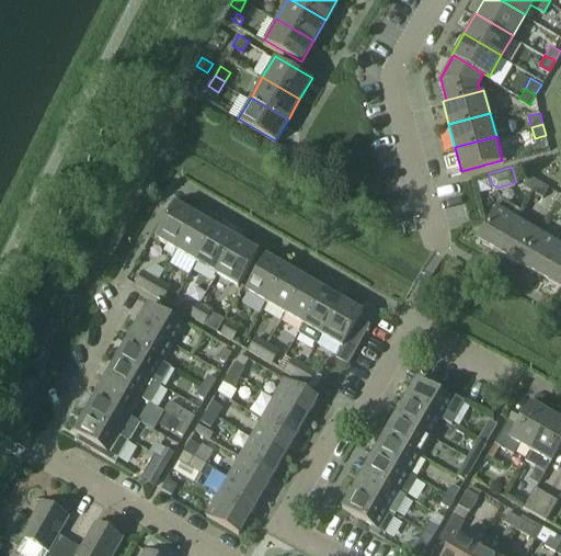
[(523,183),(533,189),(538,179),(528,173),(523,183)]
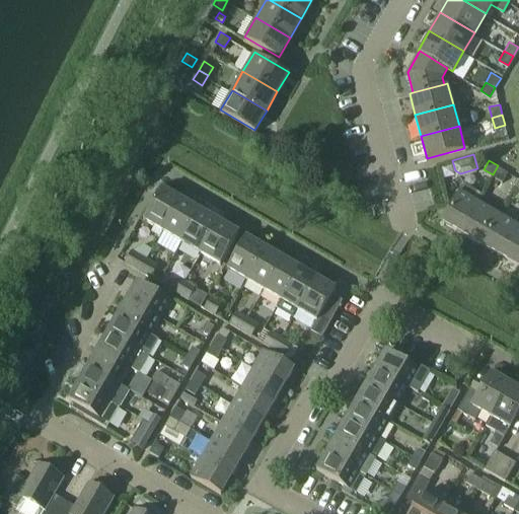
[(498,165),(493,174),(502,180),(508,170),(498,165)]
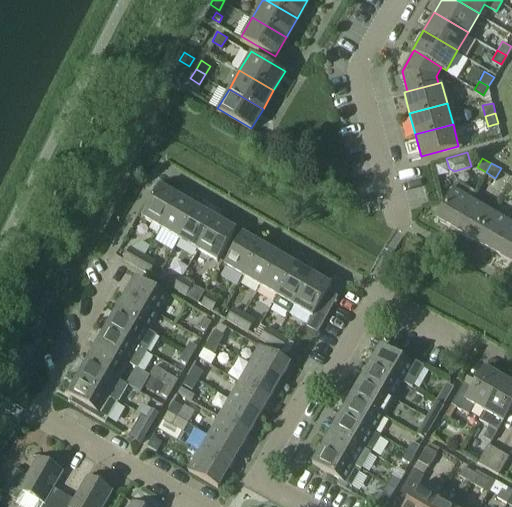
[(158,232),(161,226),(179,194),(160,183),(141,215),(152,221),(149,227),(158,232)]
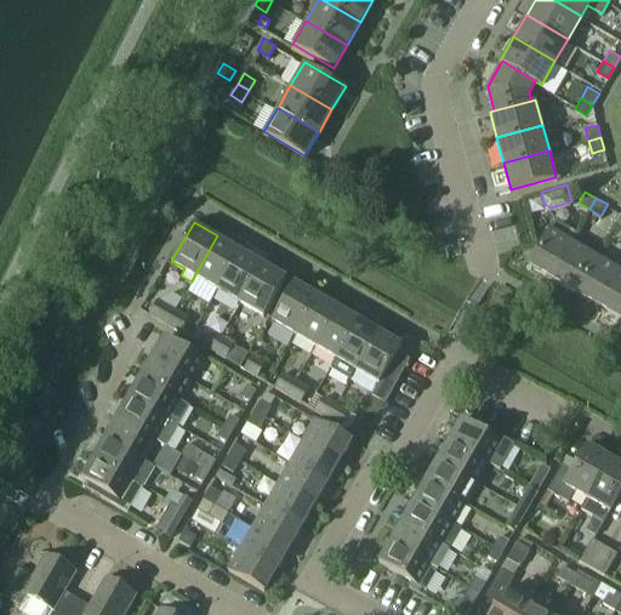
[(573,239),(550,226),(528,262),(551,275),(573,239)]
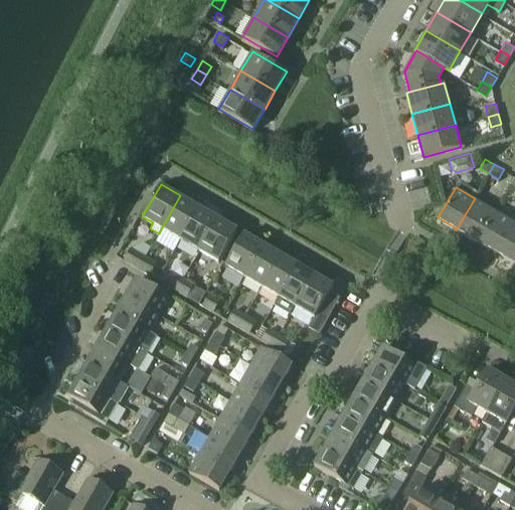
[(181,238),(199,206),(180,195),(162,227),(181,238)]
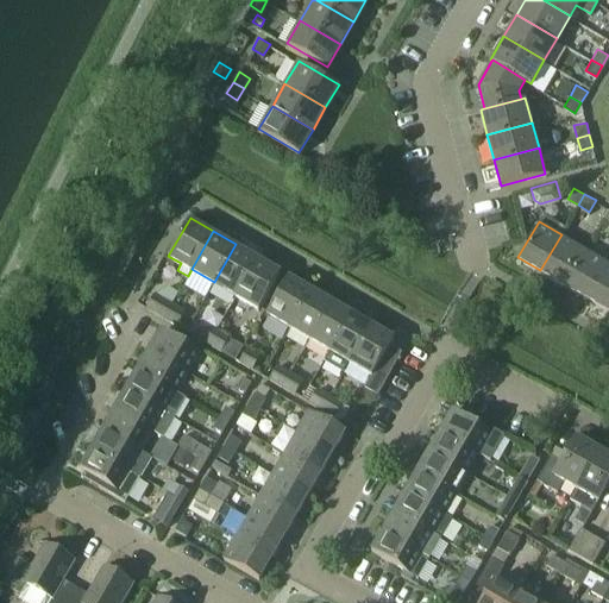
[(563,283),(584,247),(562,234),(540,270),(563,283)]
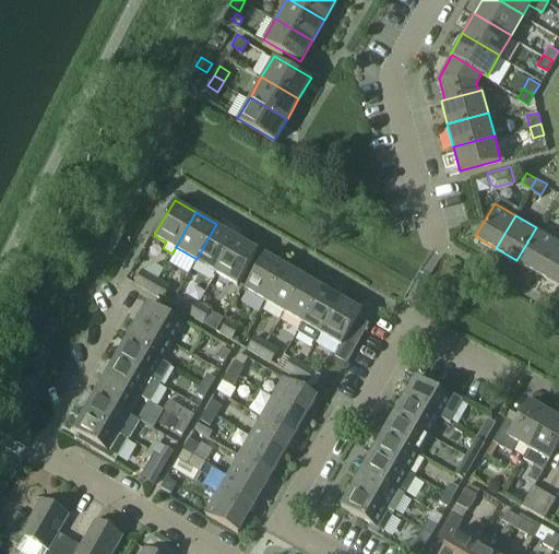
[(216,271),(236,236),(216,224),(197,259),(216,271)]
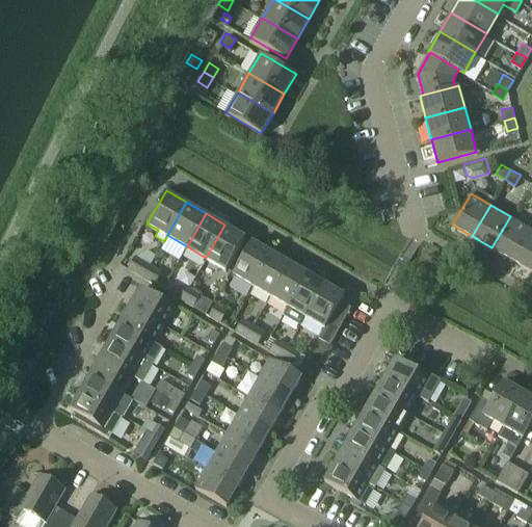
[(529,228),(510,216),(491,247),(511,259),(529,228)]
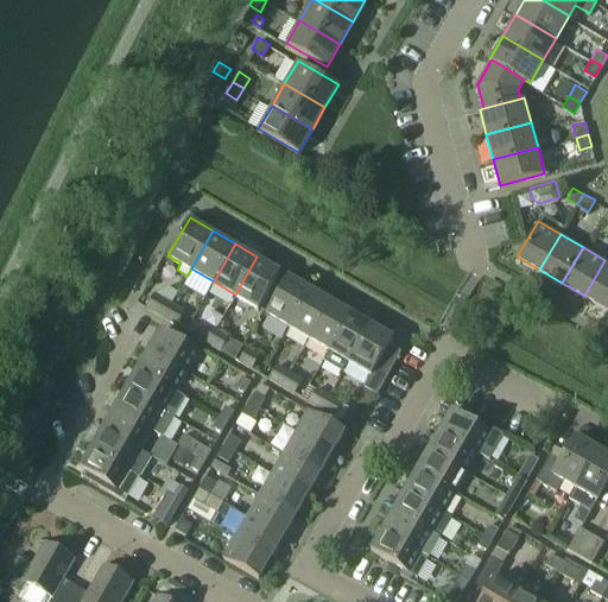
[(257,257),(235,295),(259,308),(280,270),(257,257)]
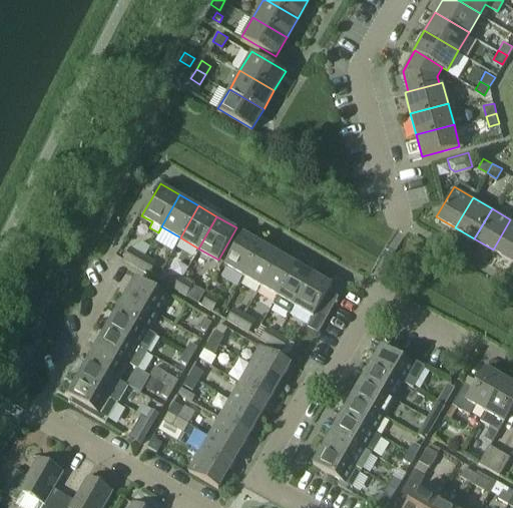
[(512,261),(512,258),(512,220),(510,219),(493,249),(512,261)]
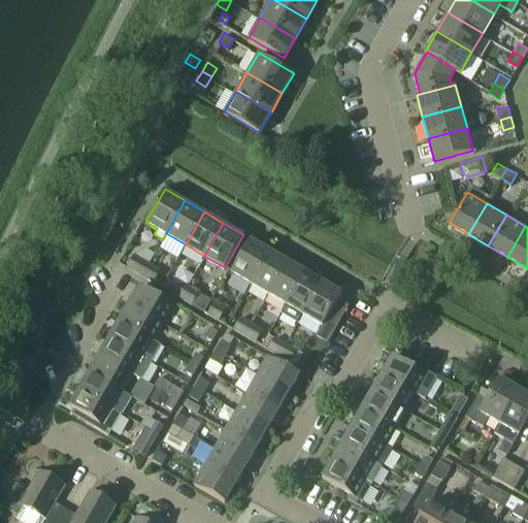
[(252,283),(270,250),(251,238),(231,271),(252,283)]
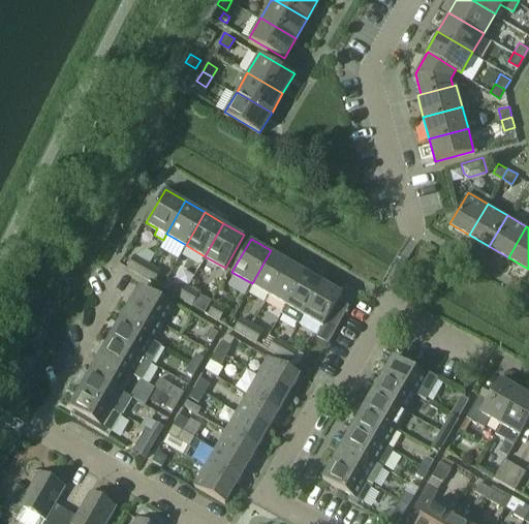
[(269,294),(287,260),(271,250),(252,283),(269,294)]
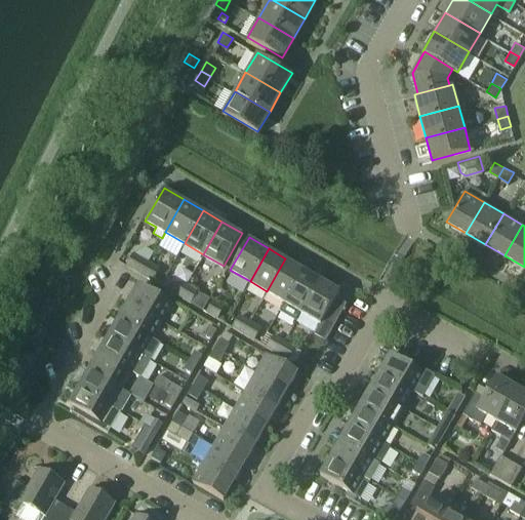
[(125,264),(142,273),(149,260),(133,250),(125,264)]
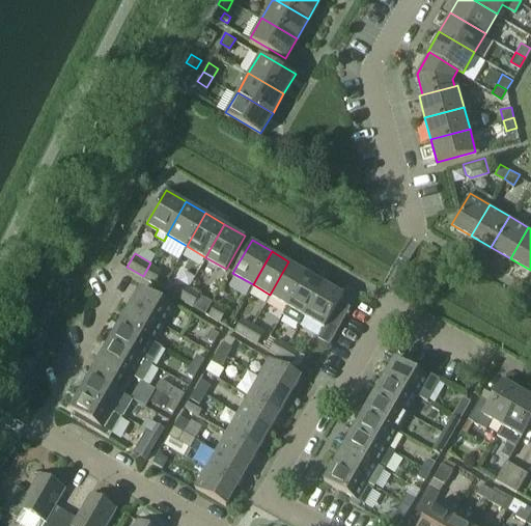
[(286,304),(306,272),(288,261),(270,295),(286,304)]
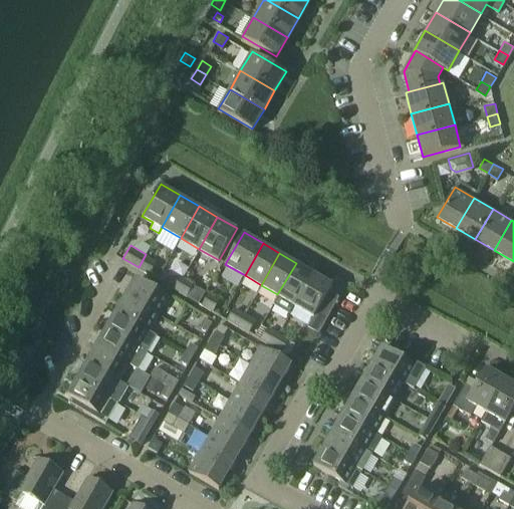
[(146,254),(139,267),(150,273),(157,260),(146,254)]
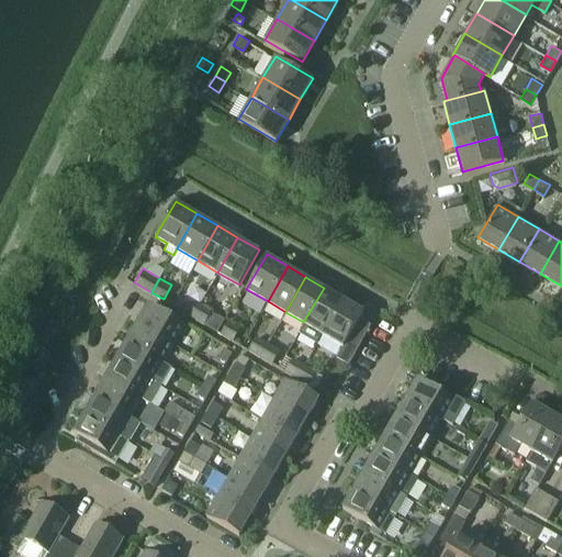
[(322,333),(343,298),(324,288),(303,322),(322,333)]
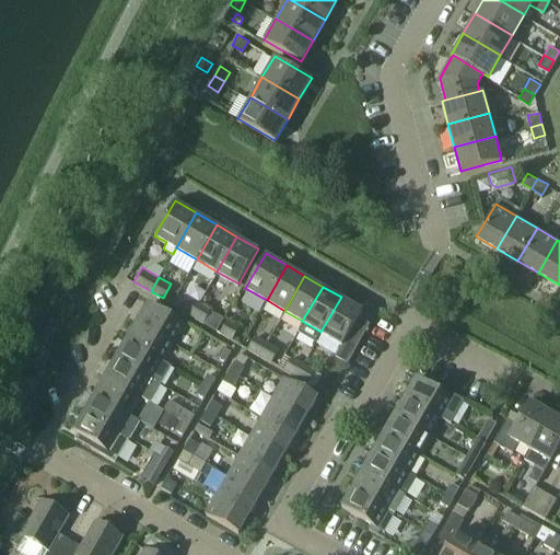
[(179,308),(191,315),(200,301),(188,293),(179,308)]
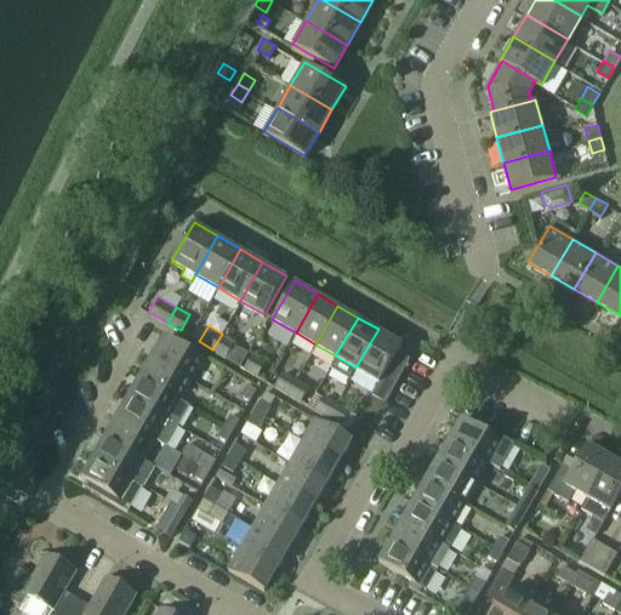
[(379,329),(355,368),(379,381),(371,393),(385,400),(400,374),(387,366),(402,343),(379,329)]
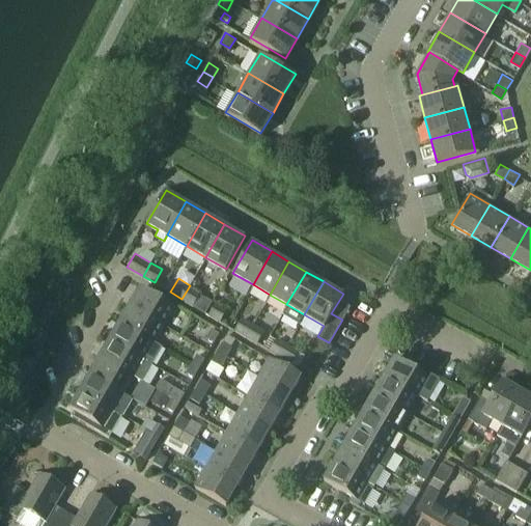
[(130,304),(163,323),(173,305),(140,285),(130,304)]
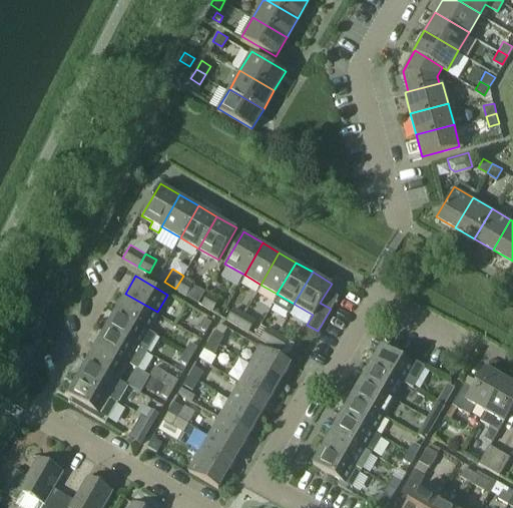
[(183,276),(175,289),(186,295),(193,282),(183,276)]
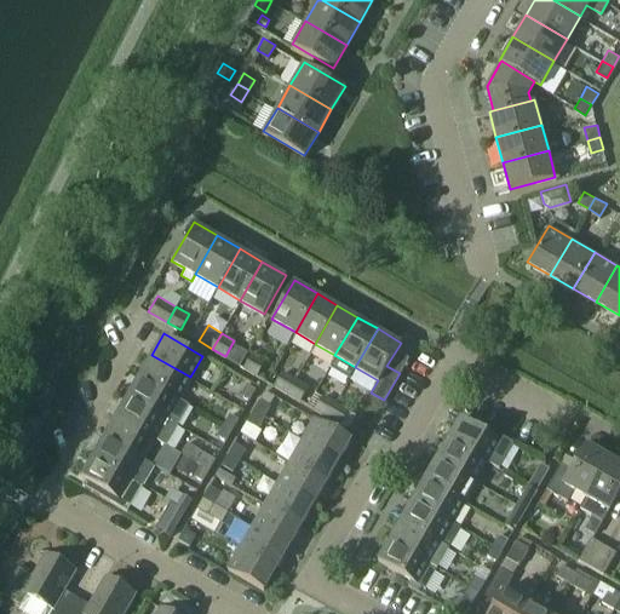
[(252,351),(244,366),(257,374),(265,359),(252,351)]
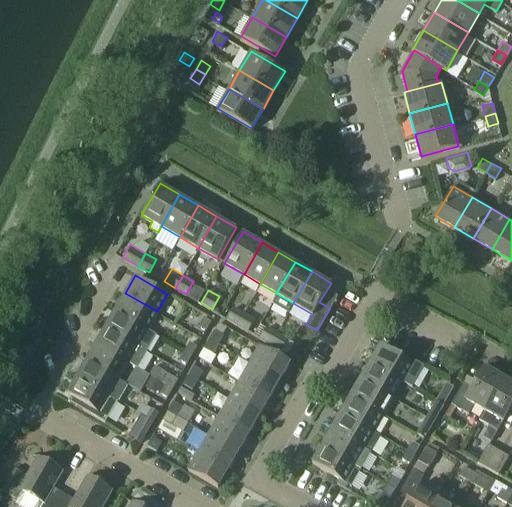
[(157,311),(125,293),(116,309),(148,328),(157,311)]
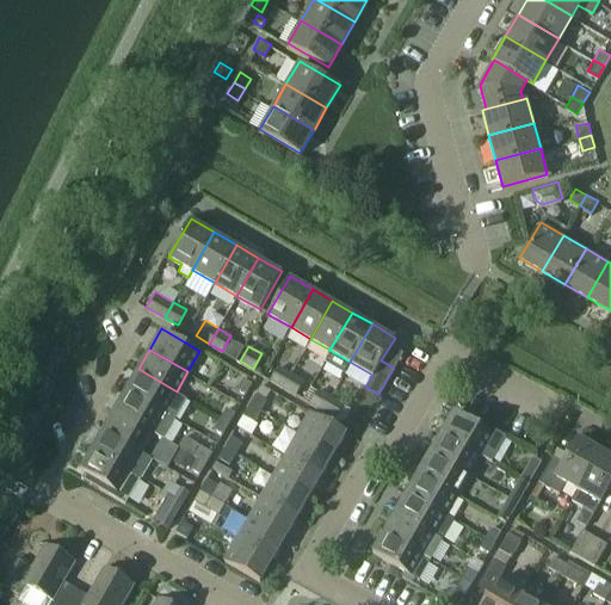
[(270,378),(283,387),(291,371),(278,363),(270,378)]
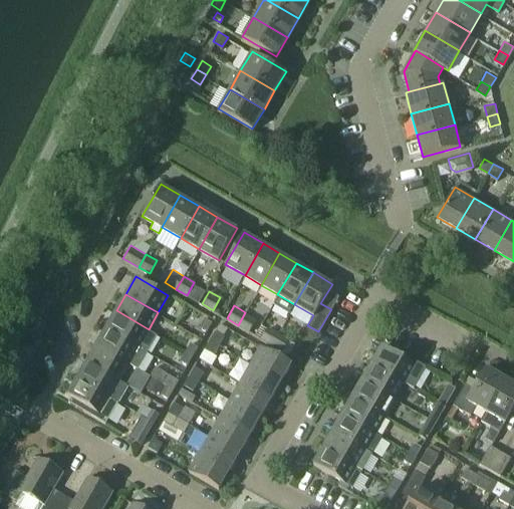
[(158,334),(149,329),(116,310),(106,327),(148,351),(158,334)]
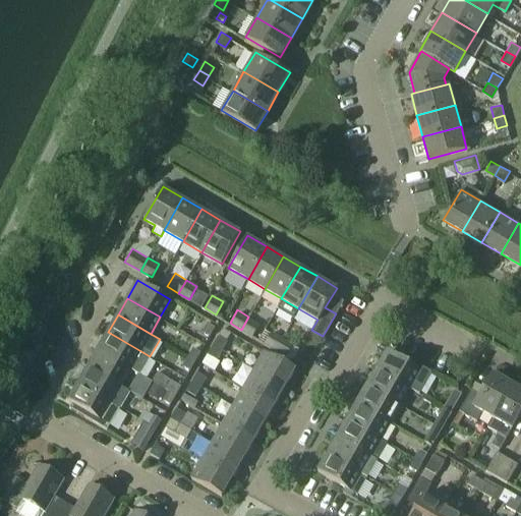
[(248,317),(241,330),(252,336),(259,323),(248,317)]
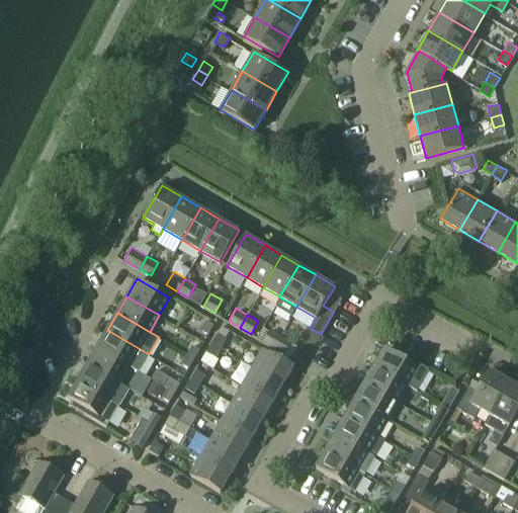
[(200,329),(208,333),(213,323),(206,319),(200,329)]
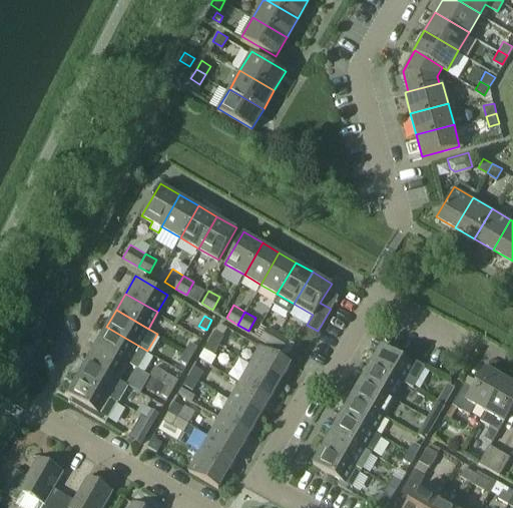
[(264,340),(271,344),(278,331),(268,325),(260,338),(264,340)]
